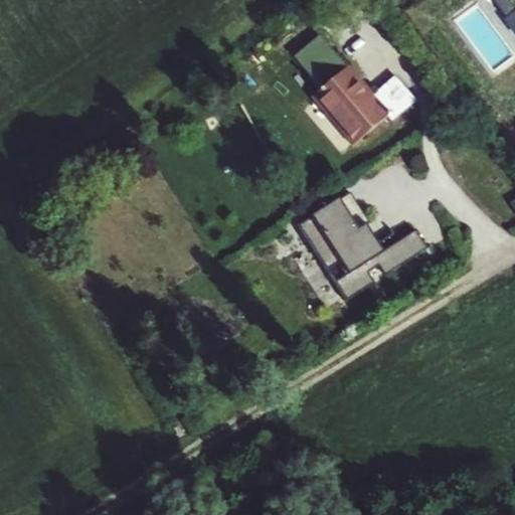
[(369,99),(345,69),(312,97),(352,146),(385,119),(389,124),(414,104),(393,78),(369,99)]
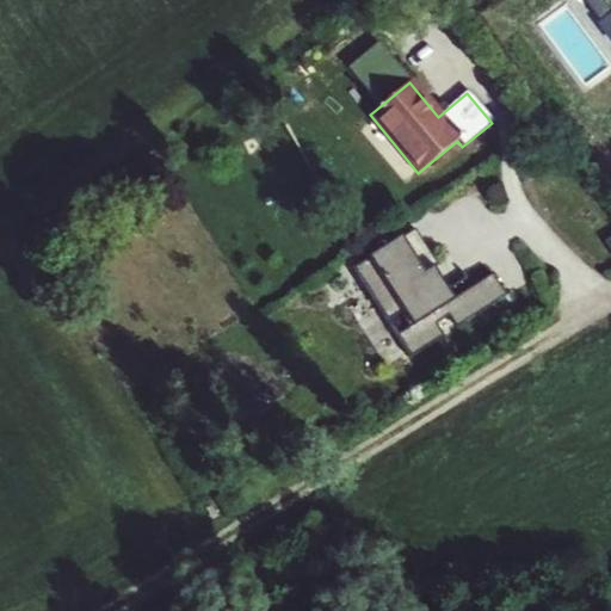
[(451,322),(454,327),(517,289),(503,264),(454,292),(413,226),(355,260),(408,349),(451,322)]
